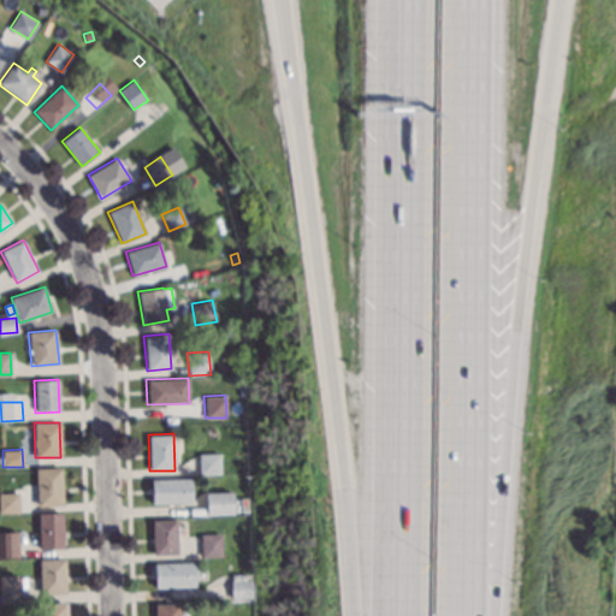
[(220,474),(200,475),(199,454),(219,452),(220,474)]
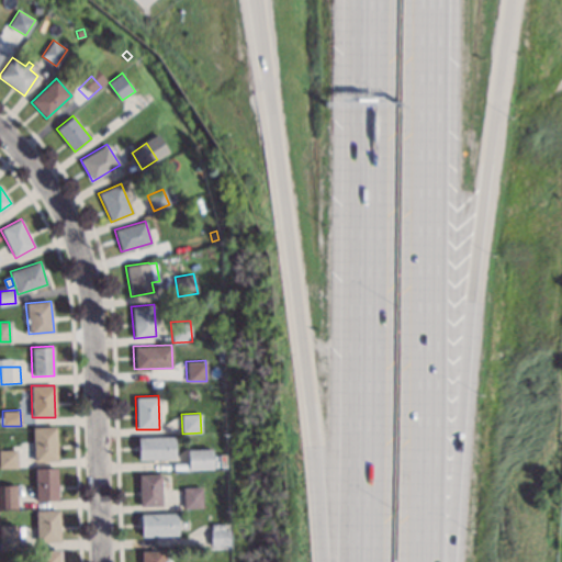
[(57,460),(33,461),(32,427),(56,426),(57,460)]
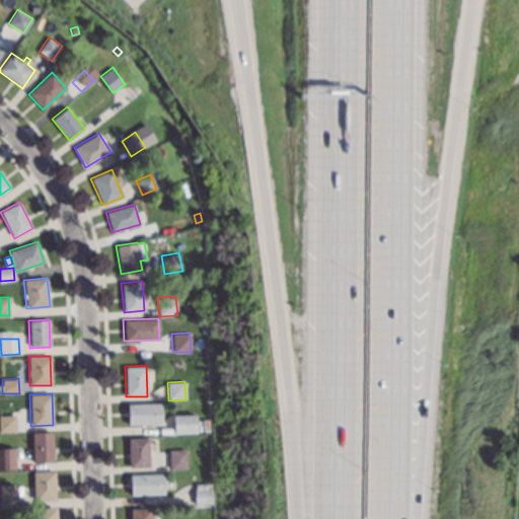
[(161,423),(128,425),(127,403),(161,402),(161,423)]
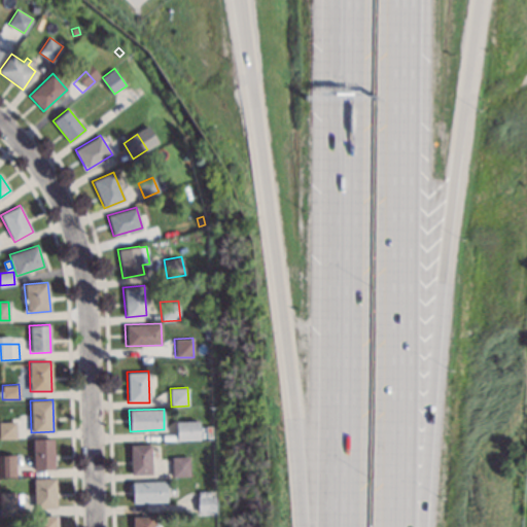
[(199,440),(176,441),(175,421),(198,420),(199,440)]
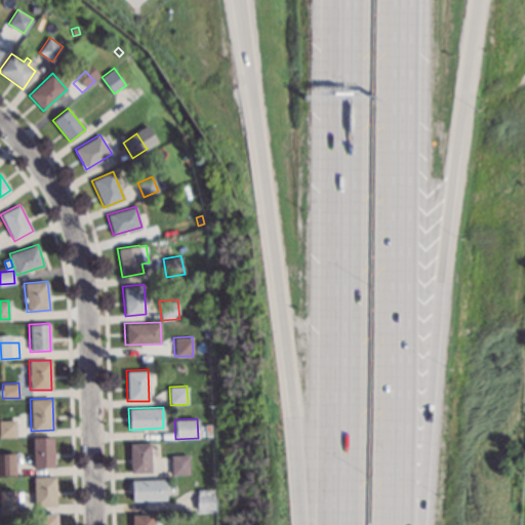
[(16,436),(0,436),(0,419),(15,419),(16,436)]
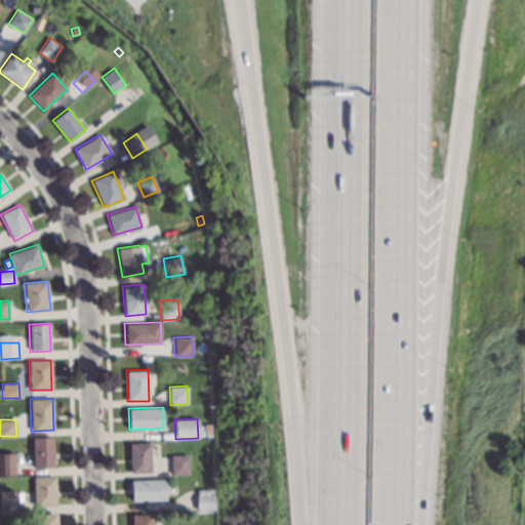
[(54,468),(33,469),(32,438),(53,437),(54,468)]
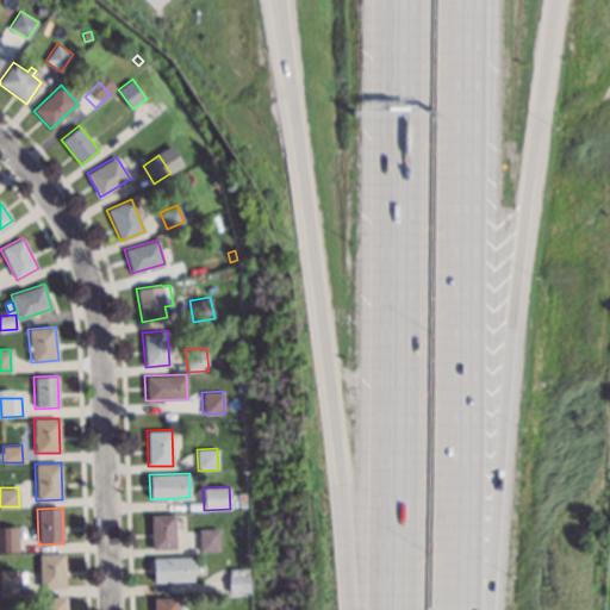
[(175,549),(151,551),(150,515),(174,514),(175,549)]
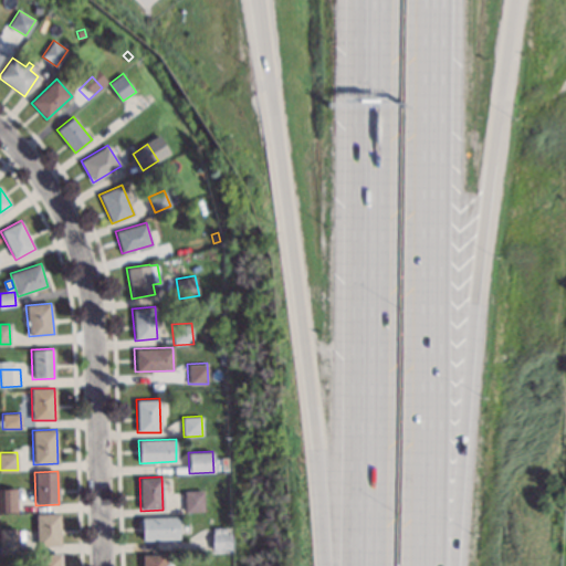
[(219,485),(208,486),(207,480),(218,478),(219,485)]
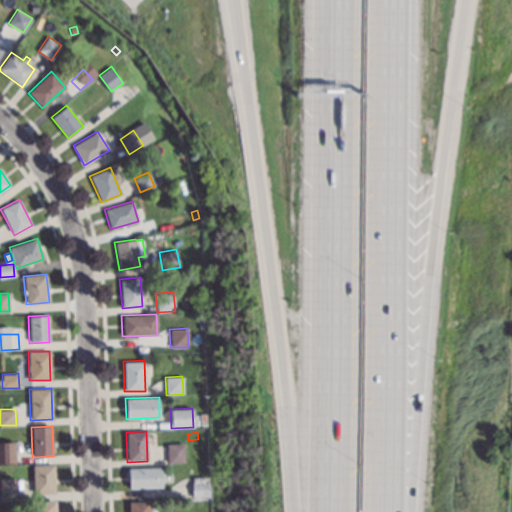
[(15,463),(0,463),(0,441),(14,441),(15,463)]
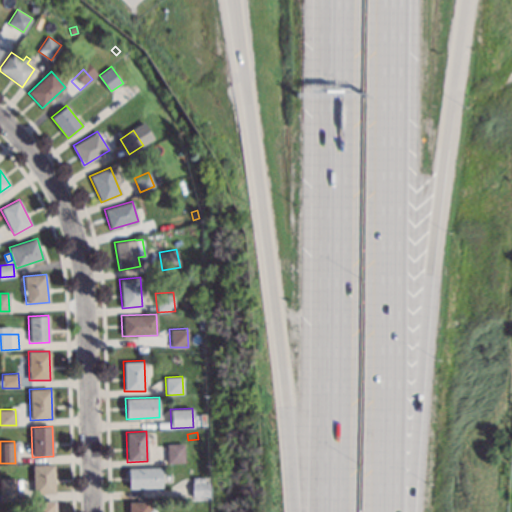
[(185,462),(167,463),(166,444),(183,443),(185,462)]
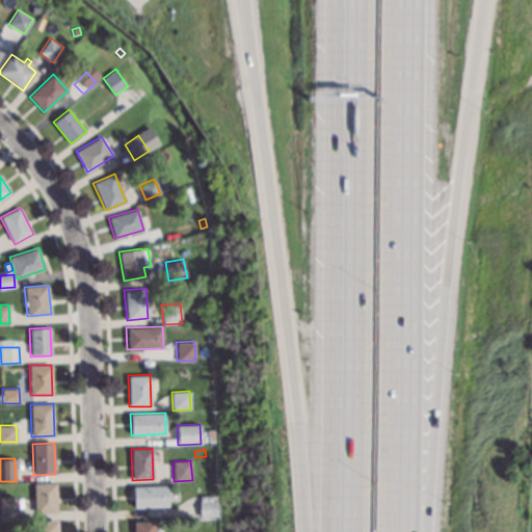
[(57,512),(33,513),(32,483),(56,482),(57,512)]
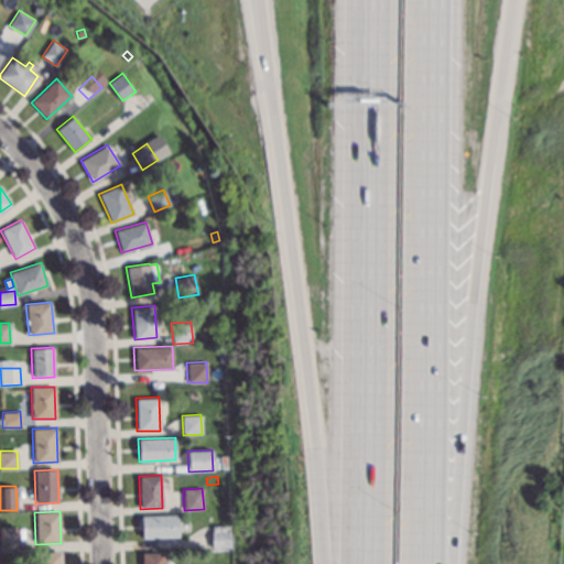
[(179,537),(141,539),(140,516),(177,514),(179,537)]
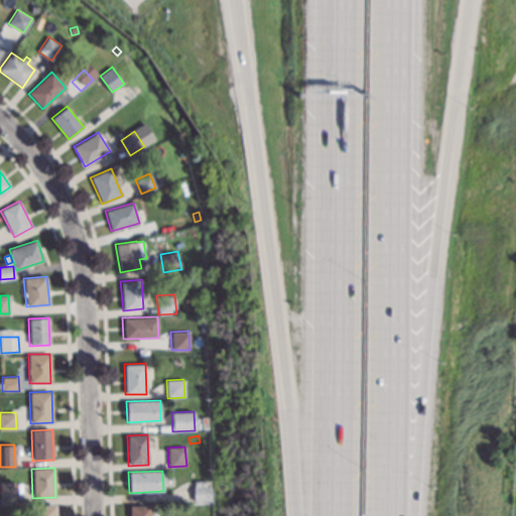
[(206,485),(211,485),(211,501),(194,502),(192,486),(194,486),(194,480),(206,480),(206,485)]
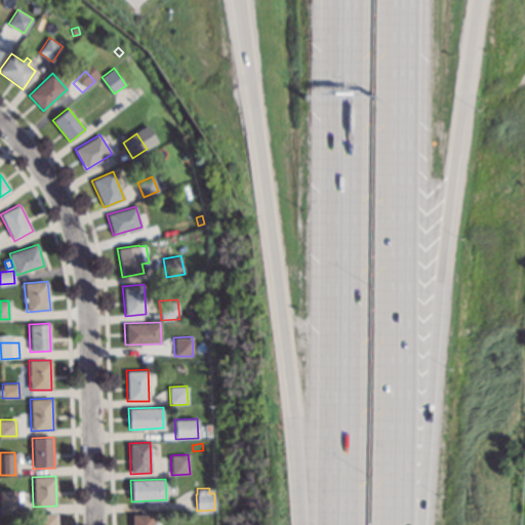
[(15,514),(0,514),(0,489),(14,489),(15,514)]
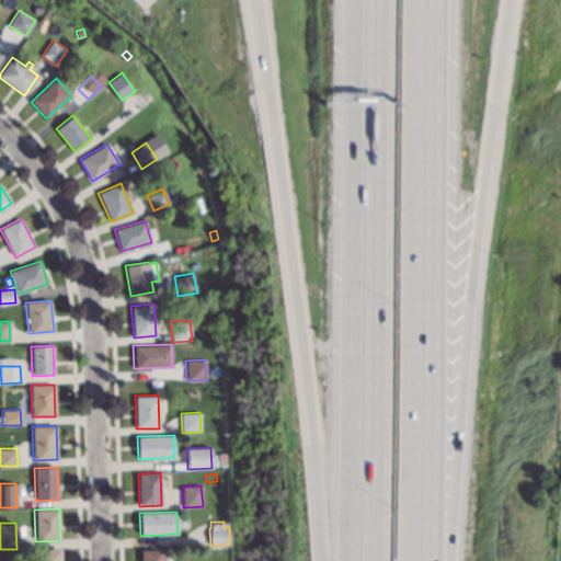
[(163,560),(171,560),(140,560),(140,549),(162,548),(163,560)]
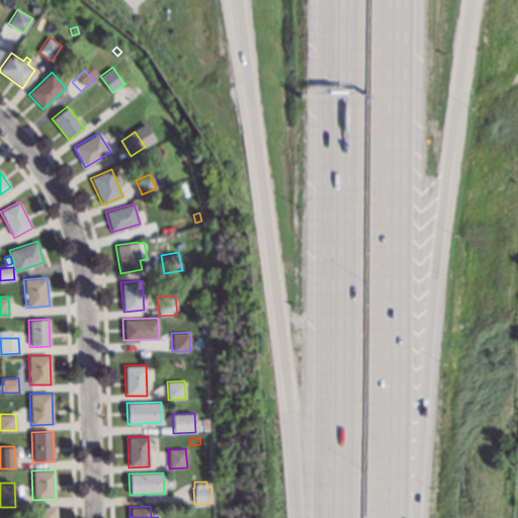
[(56,517),(32,517),(32,507),(56,507),(56,517)]
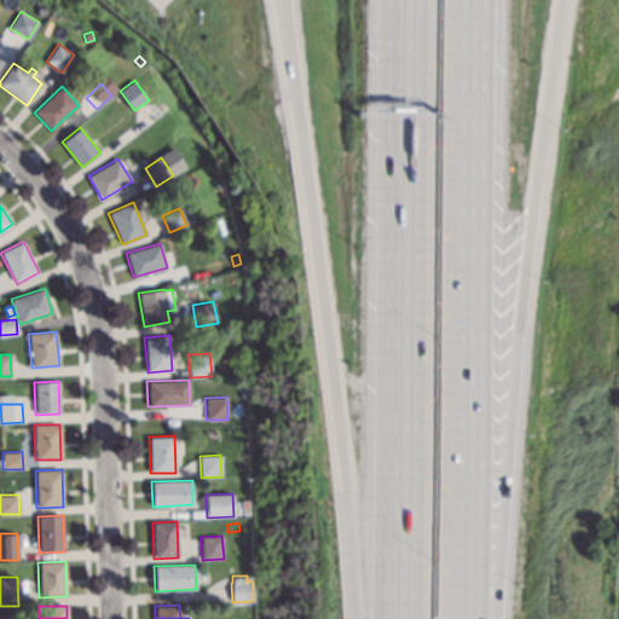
All buildings are outlined.
